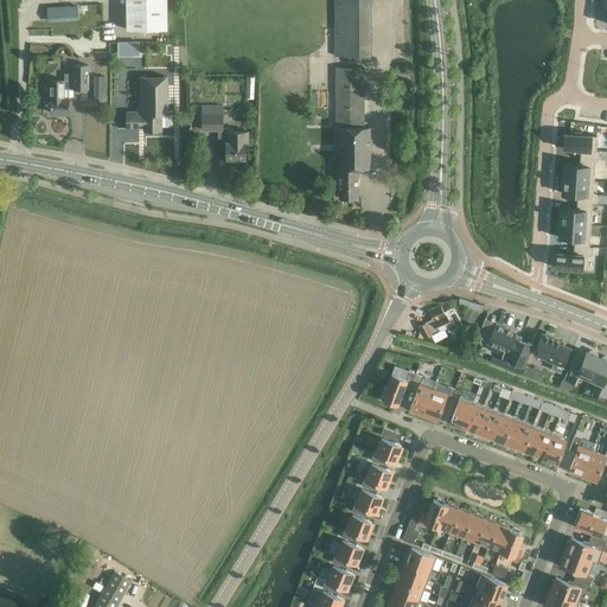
[(166,0),(126,0),(127,30),(167,30),(166,0)]
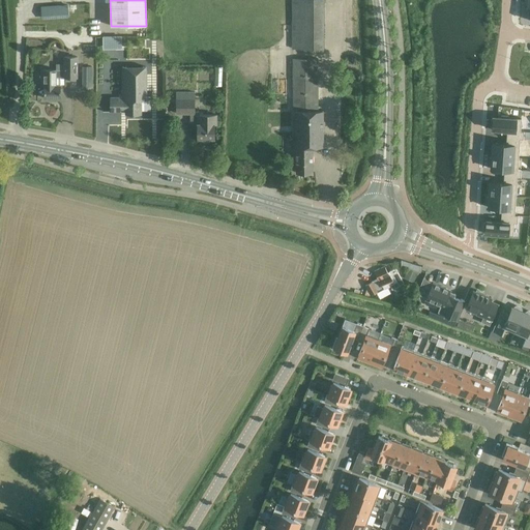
[(323,0),(291,0),(291,49),(323,49),(323,0)]
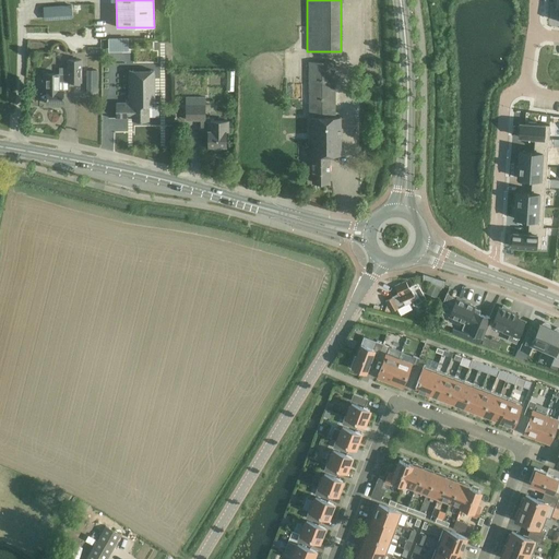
[(71,19),(70,4),(43,6),(43,20),(71,19)]
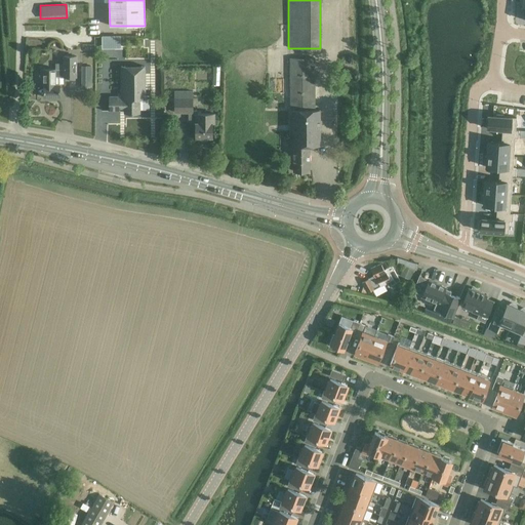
[(120,48),(120,35),(101,36),(101,48),(120,48)]
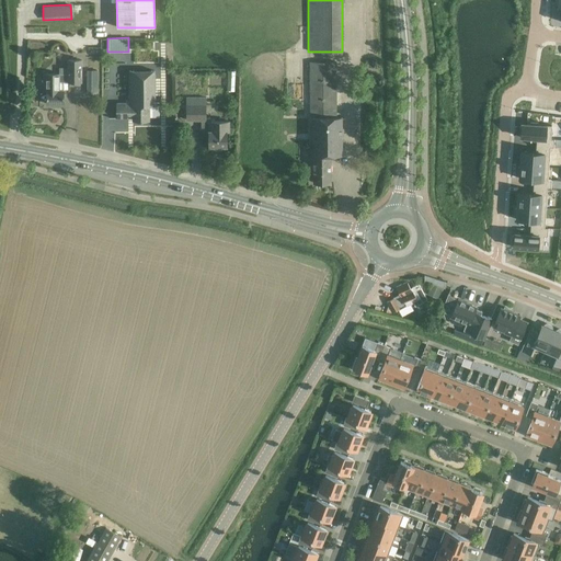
[(59,91),(59,82),(82,82),(82,59),(67,59),(67,68),(59,68),(59,75),(44,75),(44,91),(47,91),(47,104),(64,104),(64,91),(59,91)]
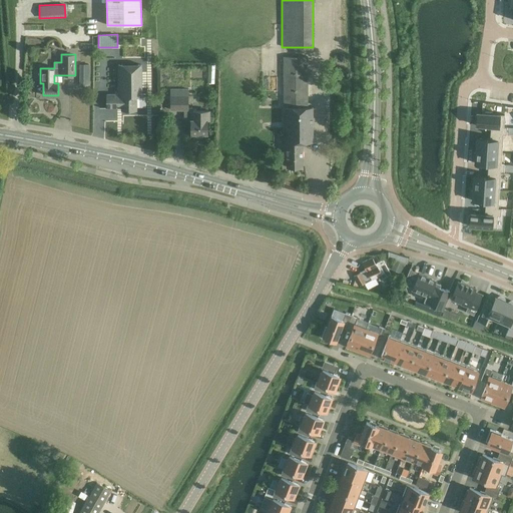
[(303,167),(302,142),(306,142),(314,142),(313,107),(308,107),(308,56),(283,56),(283,107),(284,150),(287,150),(287,167),(303,167)]
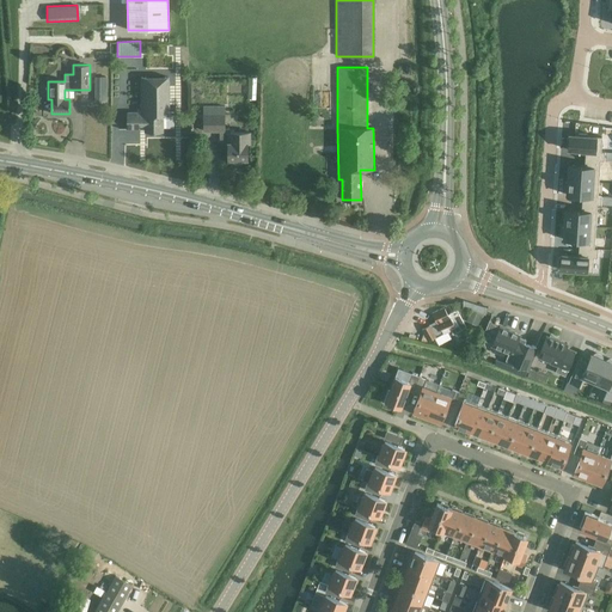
[(106,103),(106,77),(96,77),(95,103),(106,103)]
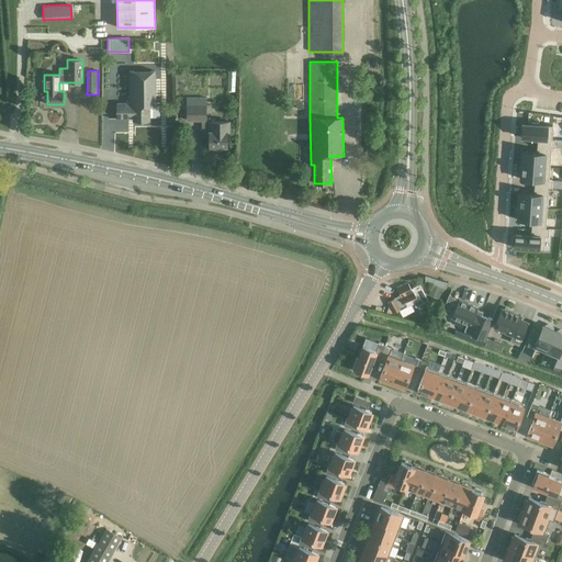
[(156,105),(156,71),(128,71),(128,103),(117,104),(117,119),(133,117),(133,121),(149,121),(149,117),(160,117),(160,105),(156,105)]
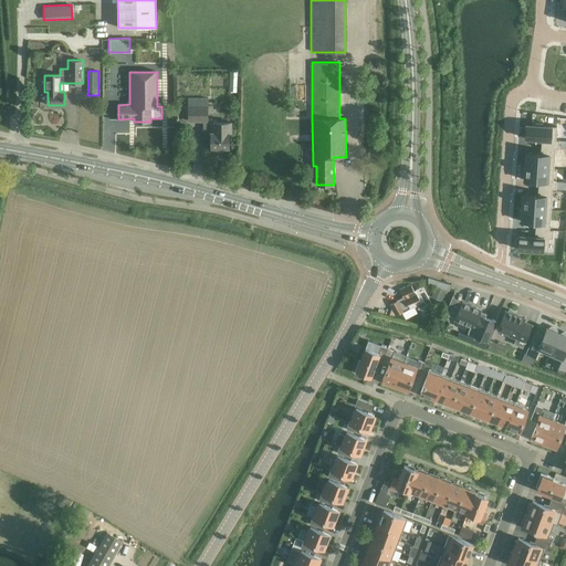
[(229,148),(229,133),(232,133),(232,122),(212,122),(212,118),(208,118),(208,105),(188,105),(188,122),(203,122),(203,134),(211,134),(211,148),(229,148)]
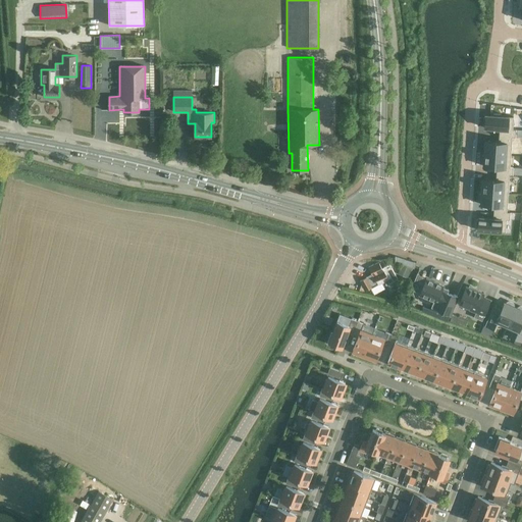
[(482,118),(482,125),(483,125),(483,128),(498,129),(498,136),(512,137),(512,129),(507,128),(508,116),(500,116),(500,115),(491,114),(491,116),(483,115),(483,118),(482,118)]
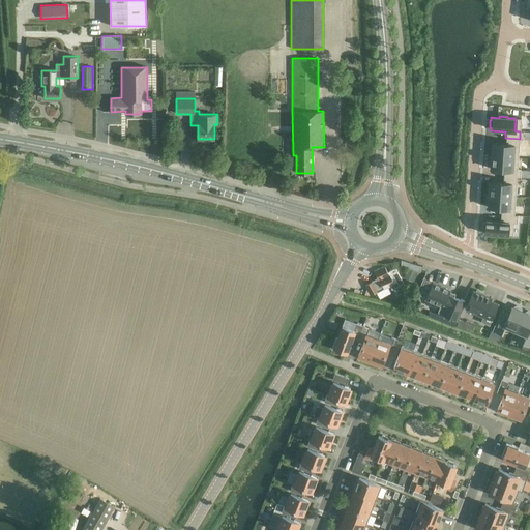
[(491,144),(491,156),(513,157),(514,146),(520,146),(520,139),(505,138),(505,144),(491,144)]
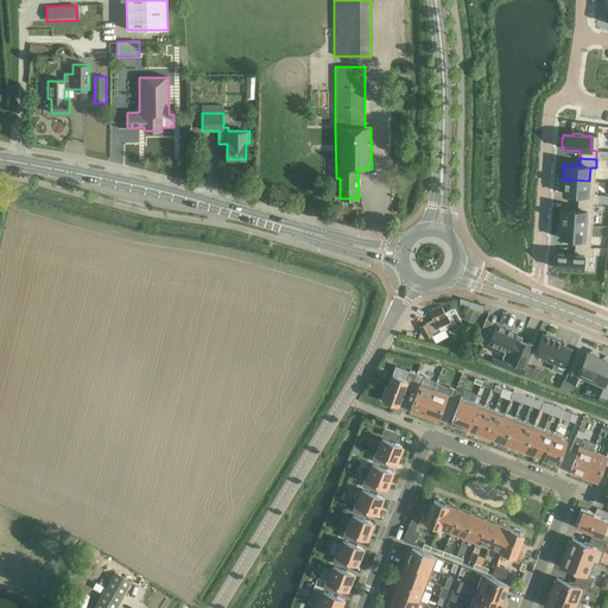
[(561,182),(561,191),(563,191),(562,195),(577,196),(577,203),(593,203),(594,196),(589,195),(589,181),(563,179),(563,182),(561,182)]
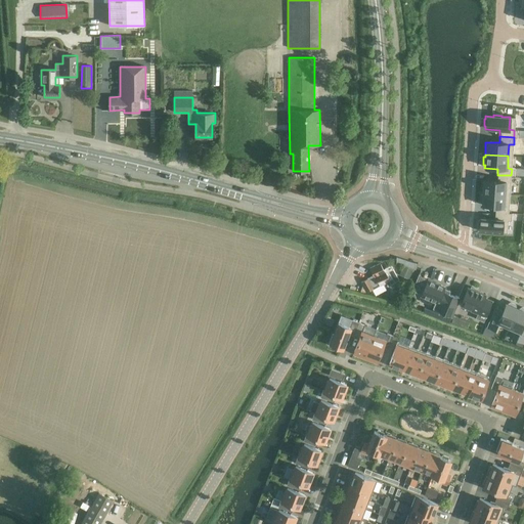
[(483,180),(482,193),(506,194),(506,182),(511,182),(511,175),(497,175),(496,181),(483,180)]
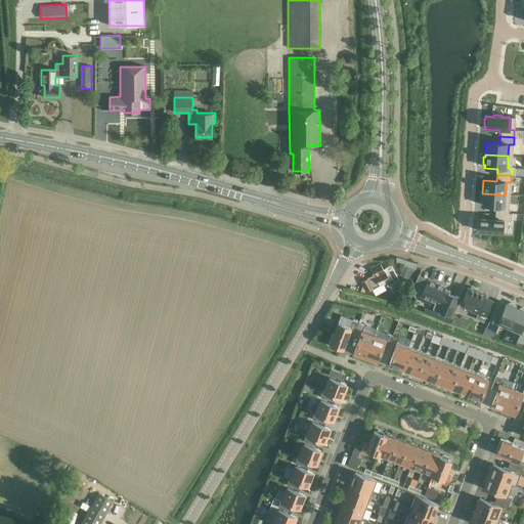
[(481,194),(481,203),(482,203),(482,207),(494,207),(494,213),(509,214),(509,207),(505,207),(506,194),(482,193),(482,195),(481,194)]
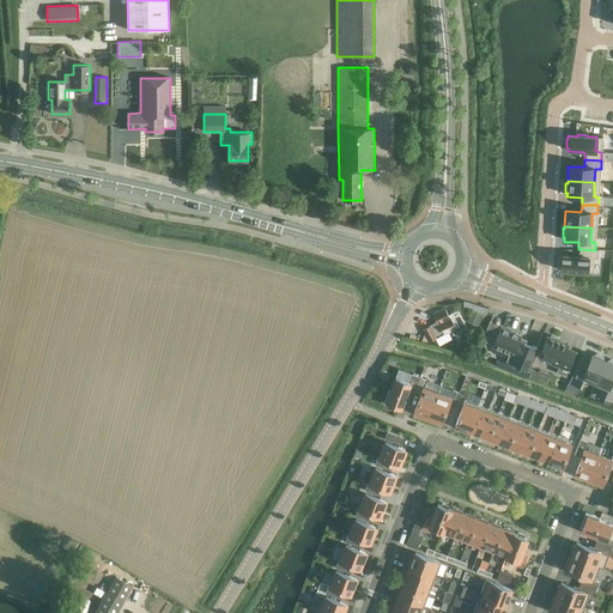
[(559,259),(559,268),(560,268),(560,272),(572,272),(572,274),(581,274),(581,273),(588,273),(588,259),(594,259),(595,250),(578,249),(578,256),(562,256),(562,259),(559,259)]
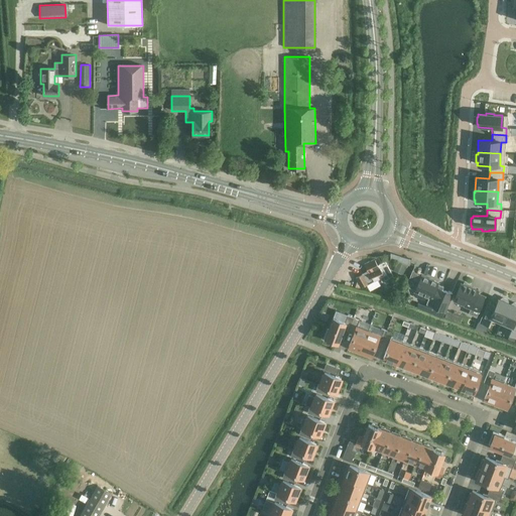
[(411,259),(390,253),(390,258),(397,260),(409,265),(411,259)]
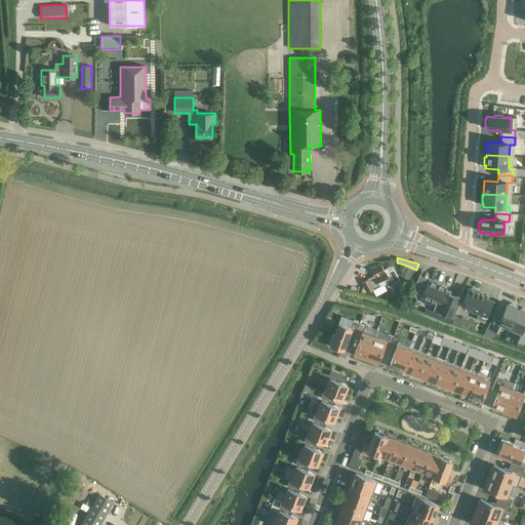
[(371,269),(374,276),(361,284),(363,286),(361,292),(366,294),(367,292),(385,283),(386,285),(387,284),(388,286),(399,280),(392,266),(384,270),(380,264),(371,269)]
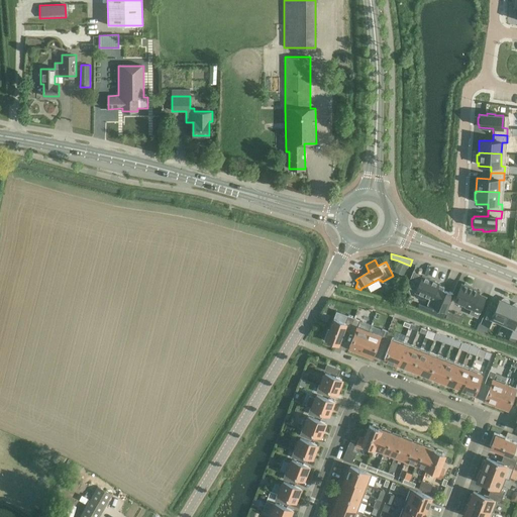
[(398,261),(394,271),(404,276),(408,266),(398,261)]
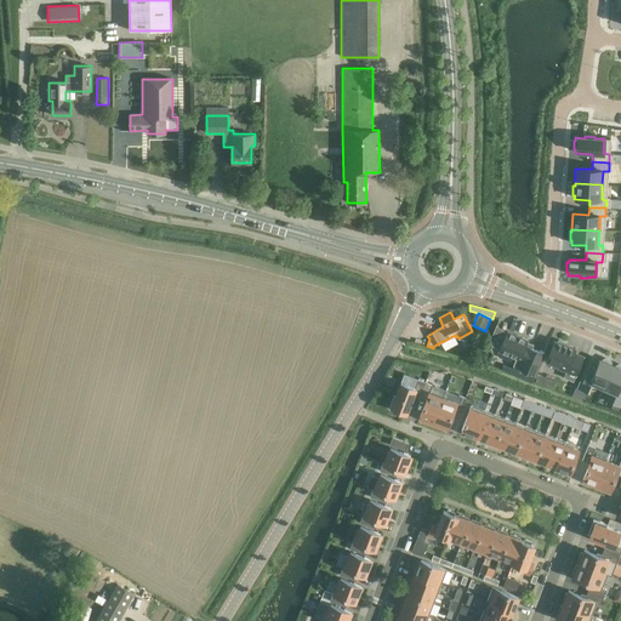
[(516,358),(513,365),(536,375),(545,353),(531,348),(534,345),(527,341),(528,340),(507,331),(499,351),(516,358)]
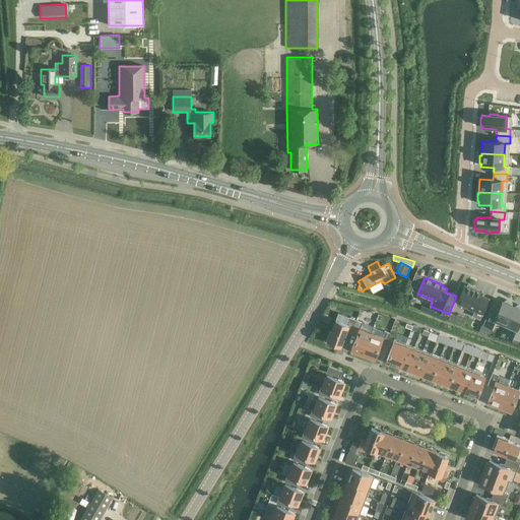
[(474,287),(467,284),(467,285),(466,286),(465,285),(464,285),(457,302),(474,309),(472,316),(480,319),(489,299),(480,296),(482,293),(473,289),(474,287)]
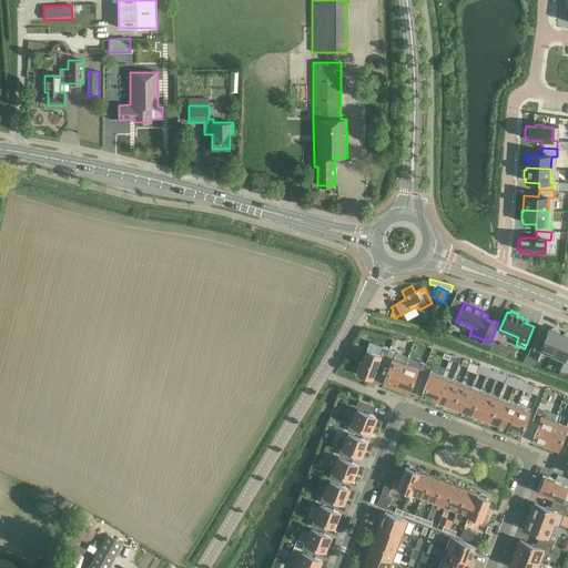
[(433,312),(430,323),(440,325),(443,314),(433,312)]
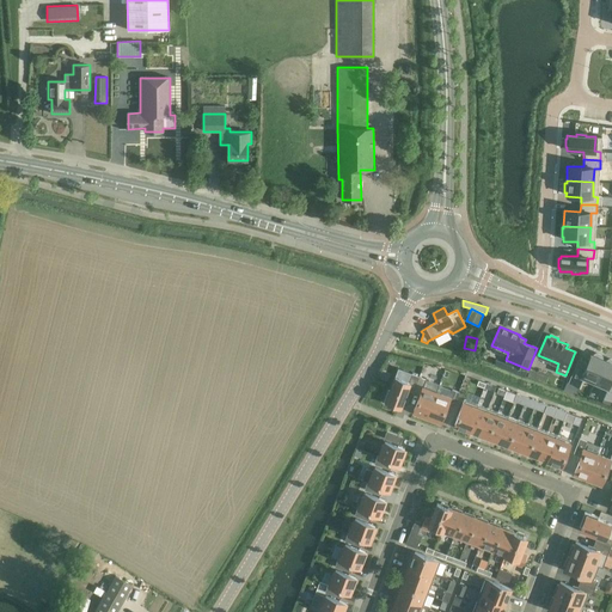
[(601,355),(597,353),(593,355),(592,354),(587,362),(579,359),(569,383),(577,386),(582,377),(594,383),(604,360),(603,359),(601,355)]
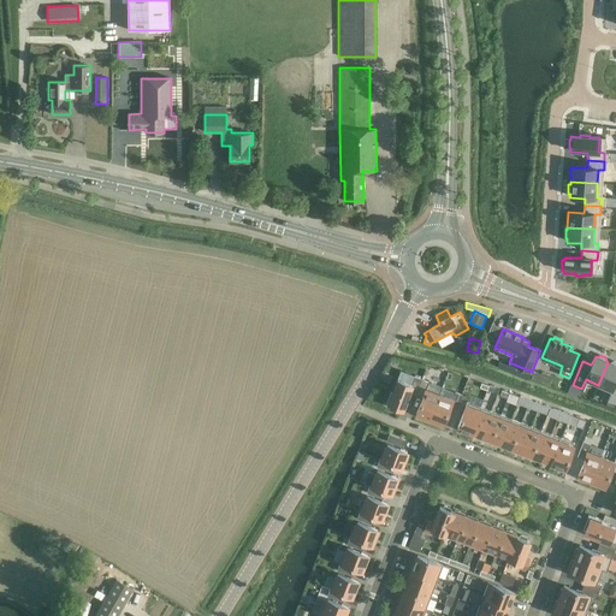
[(608,362),(598,385),(611,390),(606,400),(615,403),(615,361),(614,361),(610,363),(608,362)]
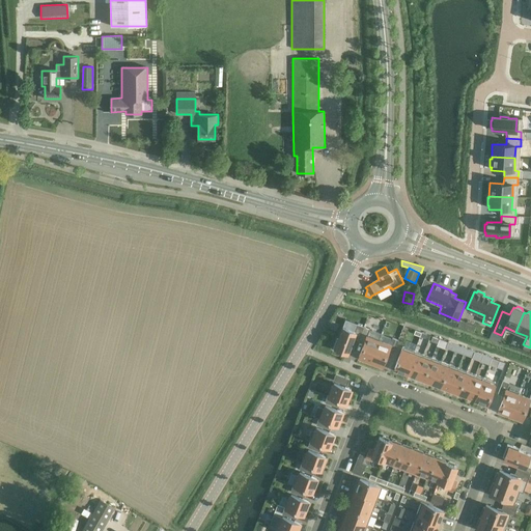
[(359,340),(363,327),(358,325),(355,332),(343,327),(338,339),(337,338),(333,348),(341,353),(341,351),(347,353),(353,338),(359,340)]
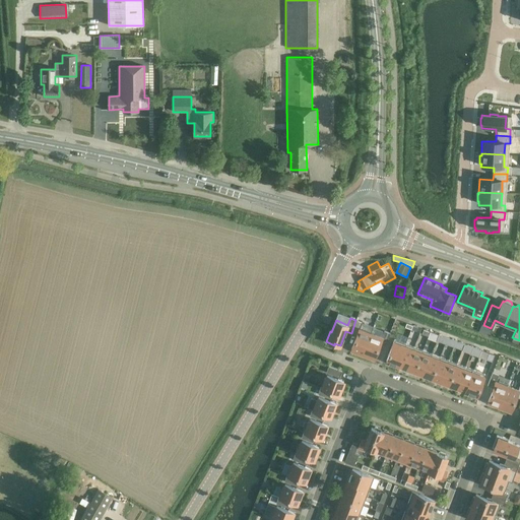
[(363,353),(371,333),(360,329),(362,322),(355,320),(351,333),(356,335),(351,349),(353,350),(353,352),(361,355),(361,353),(363,353)]
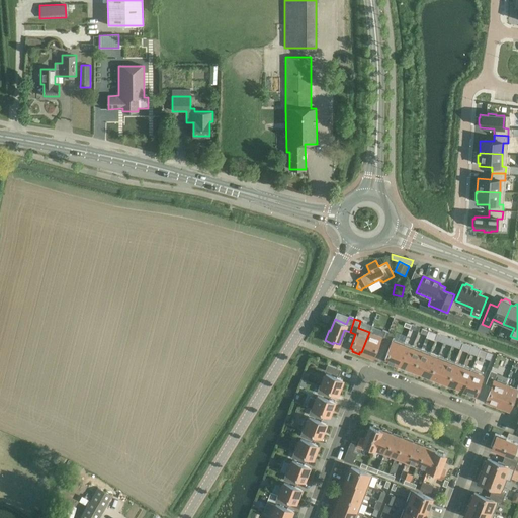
[(369,332),(361,352),(362,353),(362,355),(369,357),(369,356),(372,357),(378,343),(383,345),(389,332),(382,330),(380,337),(369,332)]
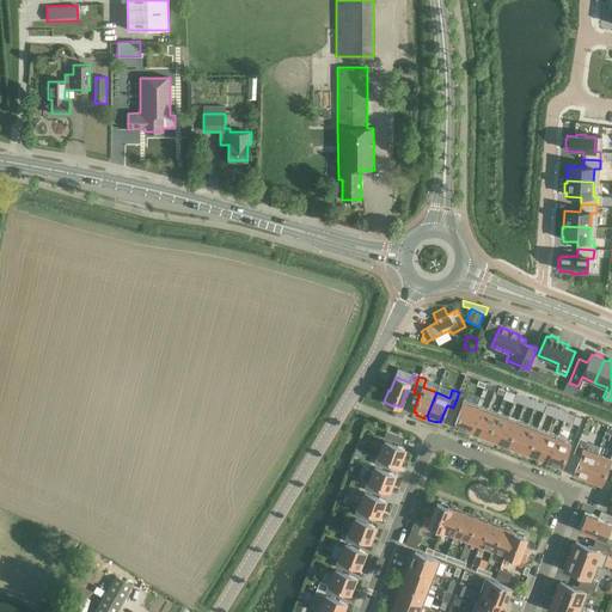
[(524,405),(526,398),(516,395),(513,402),(524,405)]
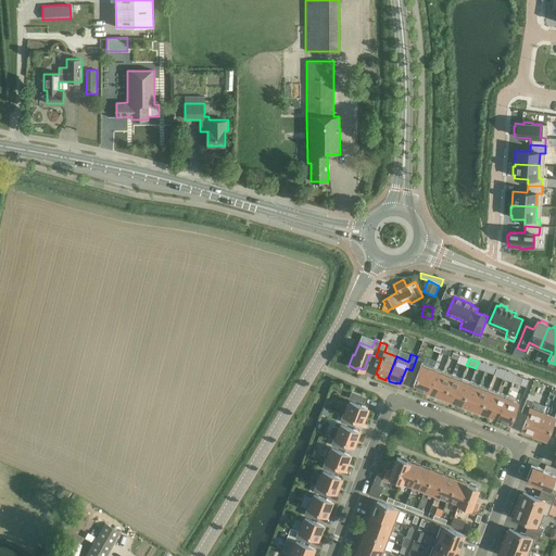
[(484,371),(487,365),(478,362),(476,368),(484,371)]
